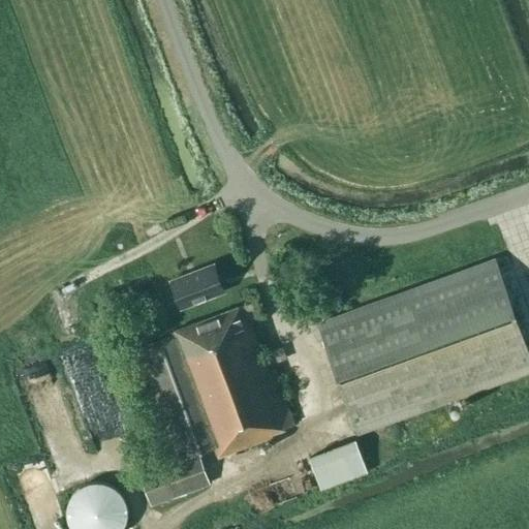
[(528,369),(528,354),(495,260),(318,323),(358,432),(528,369)]
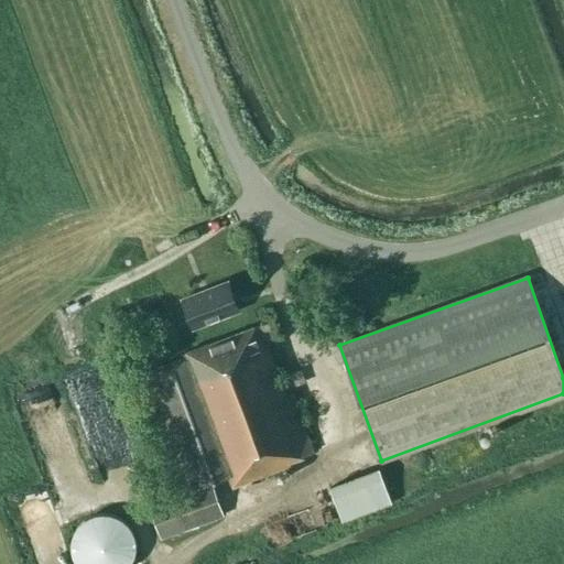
[(238,310),(227,282),(209,290),(208,288),(198,291),(198,293),(182,300),(193,327),(238,310)]
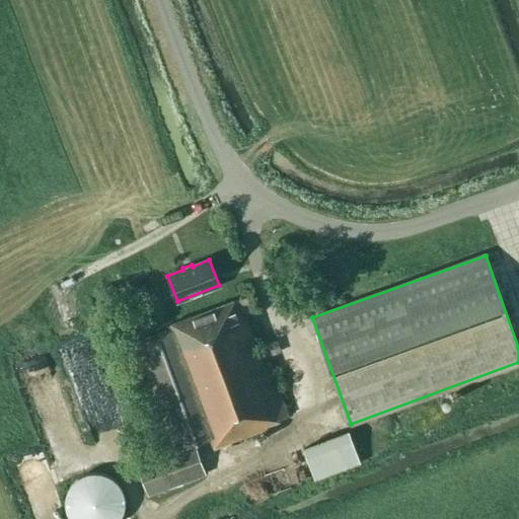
[(282,418),(288,416),(270,367),(265,369),(244,316),(253,313),(246,296),(167,325),(169,329),(123,346),(163,455),(137,464),(148,495),(205,474),(195,443),(210,438),(213,448),(267,429),(266,426),(283,420),(282,418)]
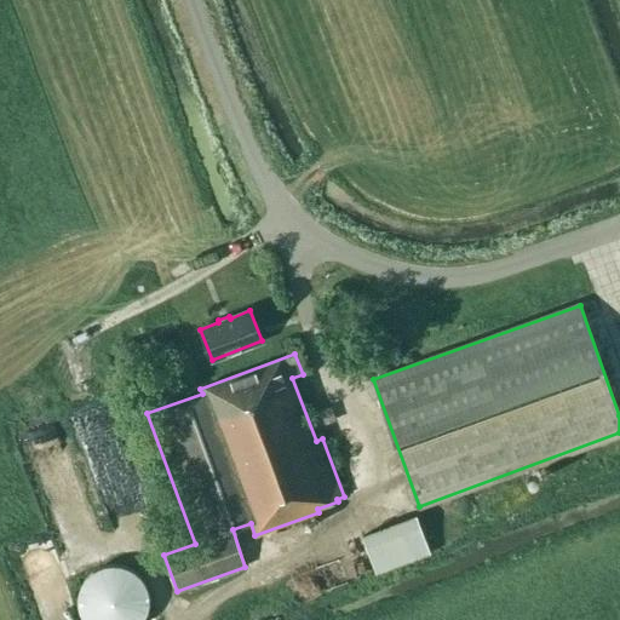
[(322,423),(344,415),(328,374),(306,383),(322,423)]
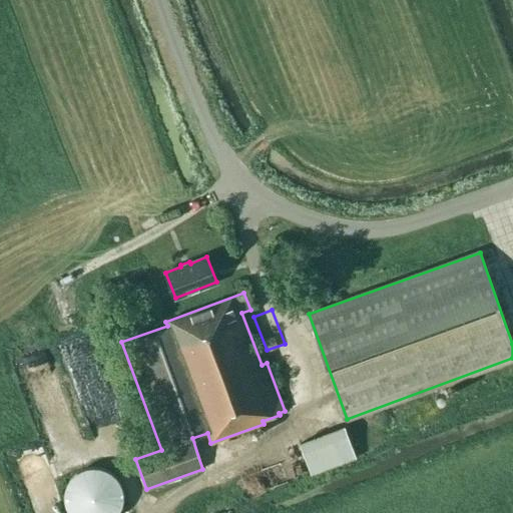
[(356,458),(345,427),(299,443),(310,474),(356,458)]
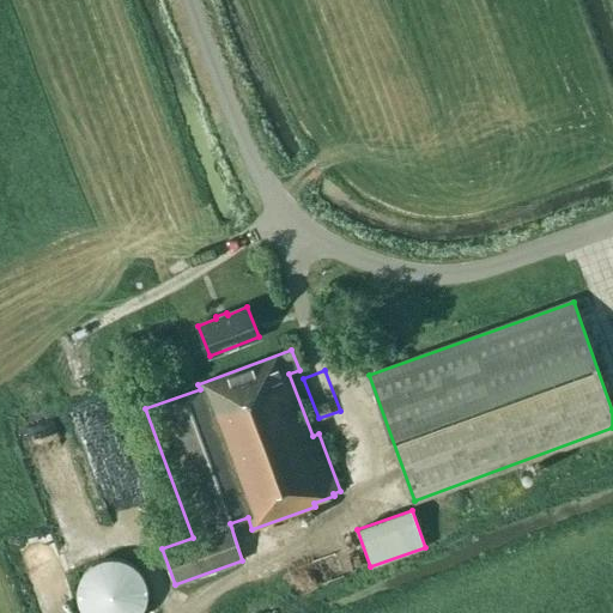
[(325,575),(341,568),(335,551),(317,558),(325,575)]
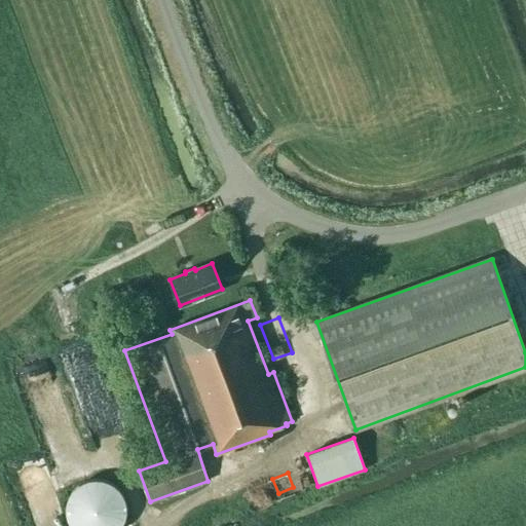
[(115,485),(110,482),(105,480),(99,479),(94,479),(88,480),(82,482),(78,485),(74,488),(70,493),(68,497),(66,503),(66,509),(66,515),(68,520),(70,525),(71,525),(120,525),(122,525),(124,520),(126,515),(126,509),(126,503),(124,498),(122,493),(119,488),(115,485)]
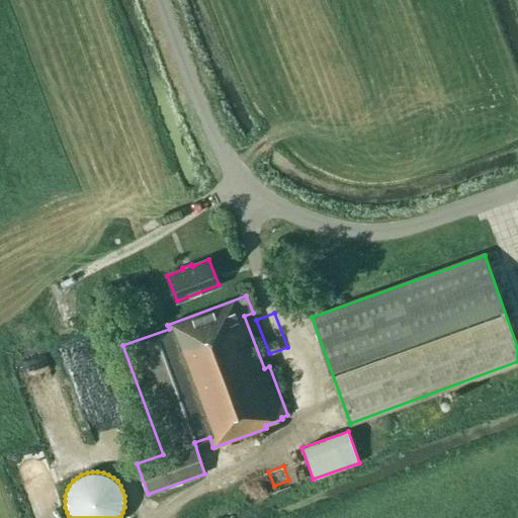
[(227,514),(249,505),(240,482),(217,491),(227,514)]
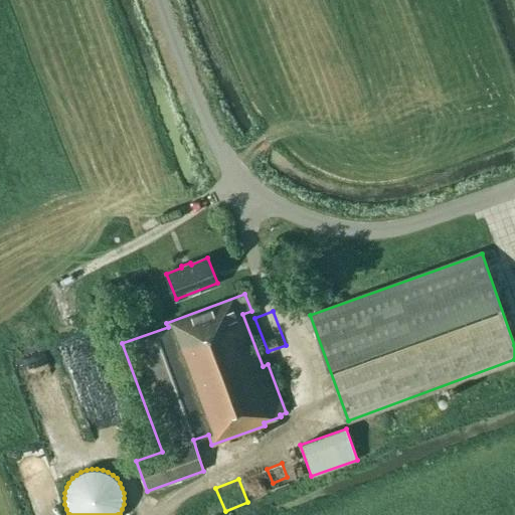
[(37,514),(61,514),(53,482),(31,487),(37,514)]
